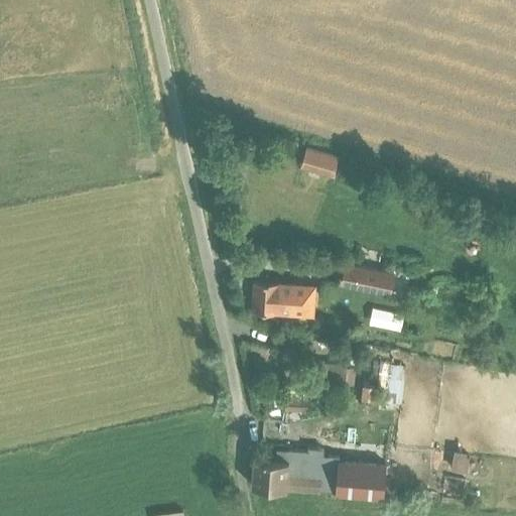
[(338,157),(306,147),(300,168),(332,177),(338,157)]
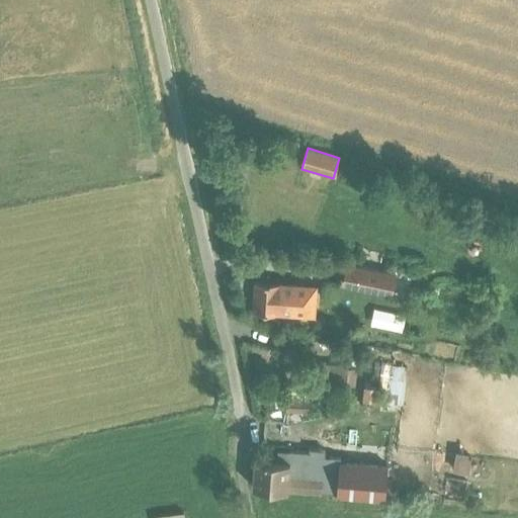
[(348,264),(344,285),(390,294),(395,273),(348,264)]
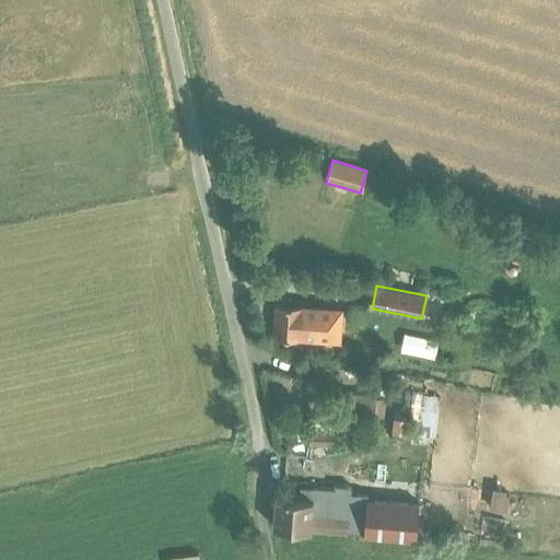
[(276,304),(273,336),(340,340),(342,308),(276,304)]
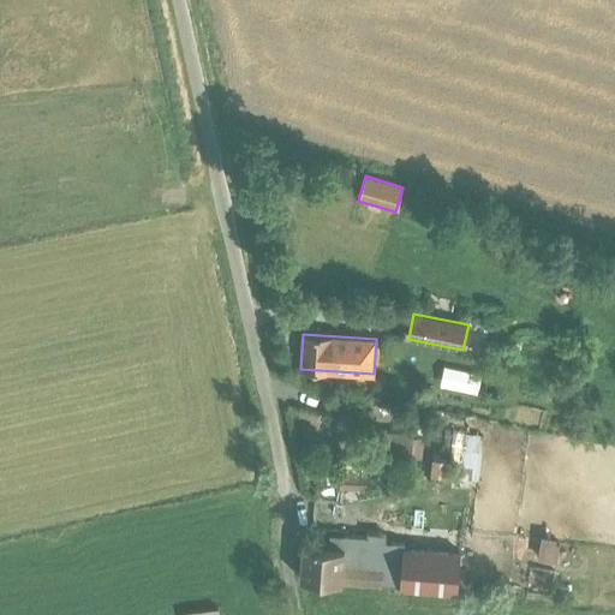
[(455,369),(453,390),(493,395),(495,375),(455,369)]
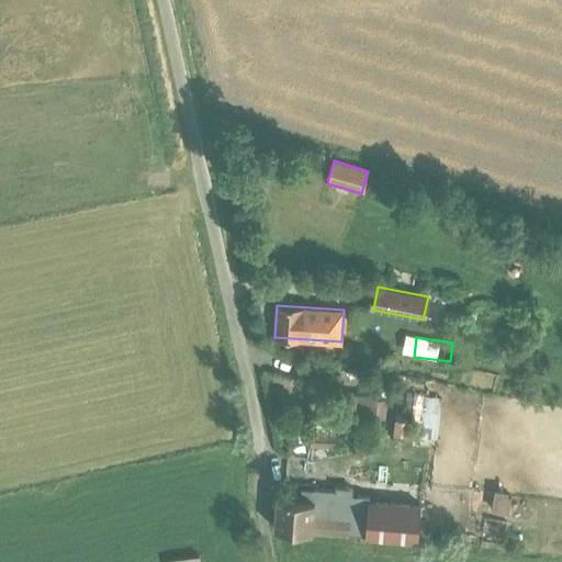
[(343,393),(340,417),(375,419),(385,419),(388,400),(377,398),(378,397),(343,393)]
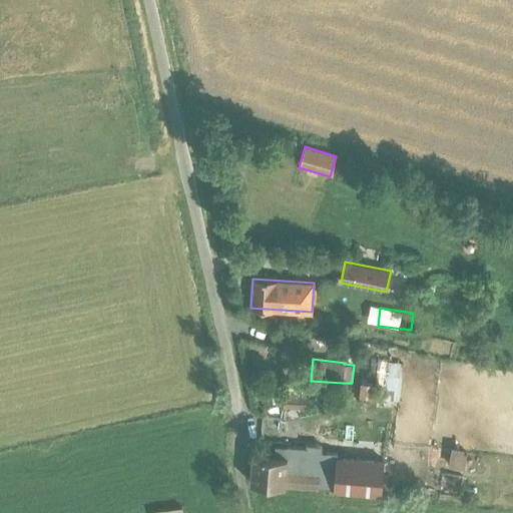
[(360,383),(359,394),(372,395),(373,384),(360,383)]
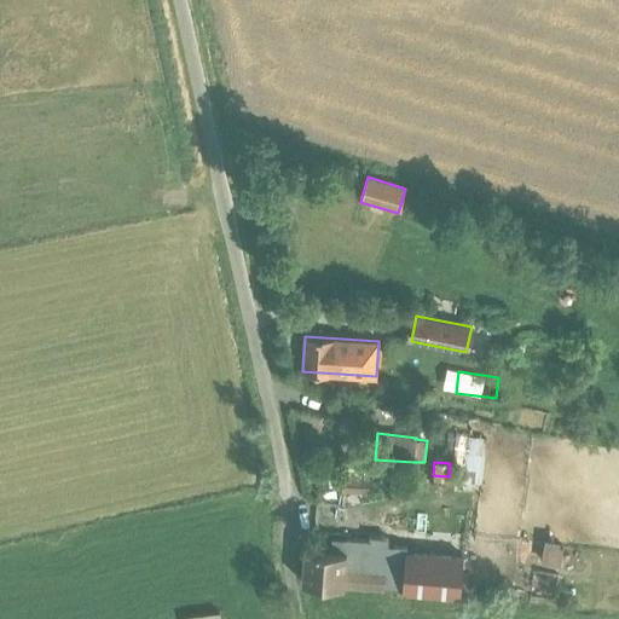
[(341,475),(341,491),(371,492),(372,478),(341,475)]
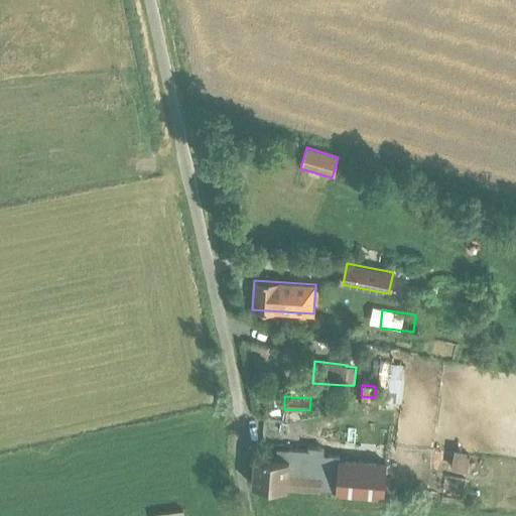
[(337,493),(339,460),(340,456),(324,455),(324,448),(308,447),(308,449),(278,447),(277,457),(264,456),(264,458),(255,457),(253,485),(320,491),(337,493)]
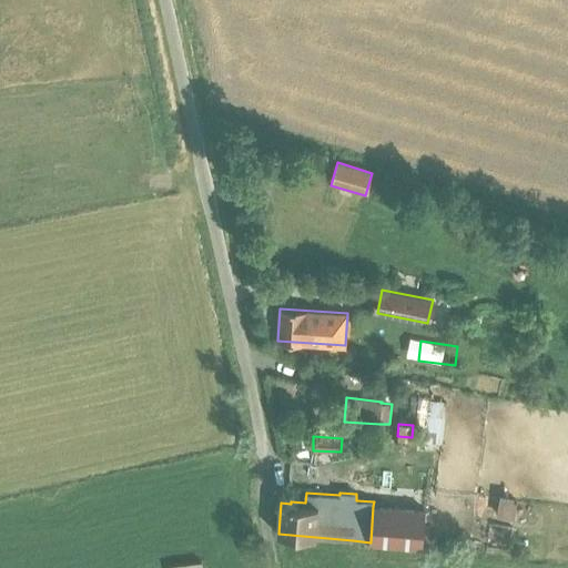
[(525,518),(527,499),(509,496),(507,515),(525,518)]
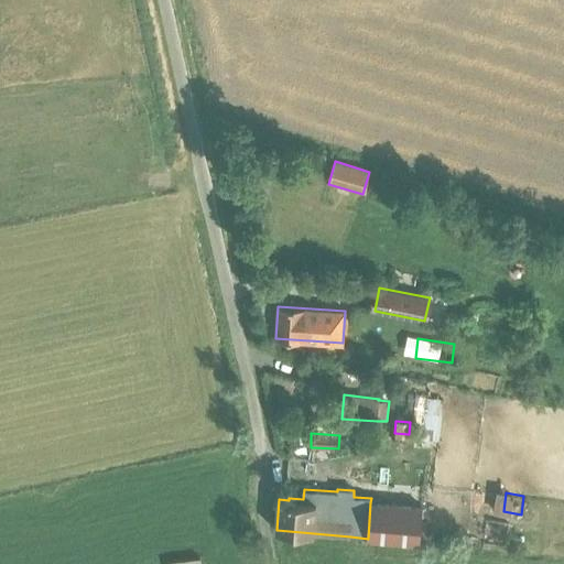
[(370,502),(368,539),(421,543),(421,538),(423,506),(370,502)]
